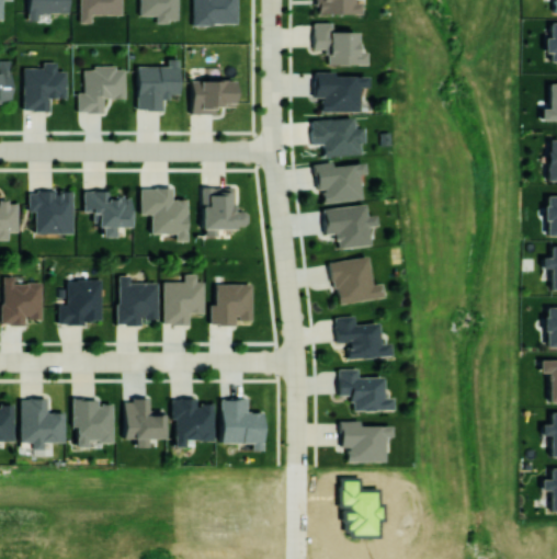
[(0,0),(0,21),(6,21),(6,1),(14,0),(0,0)]
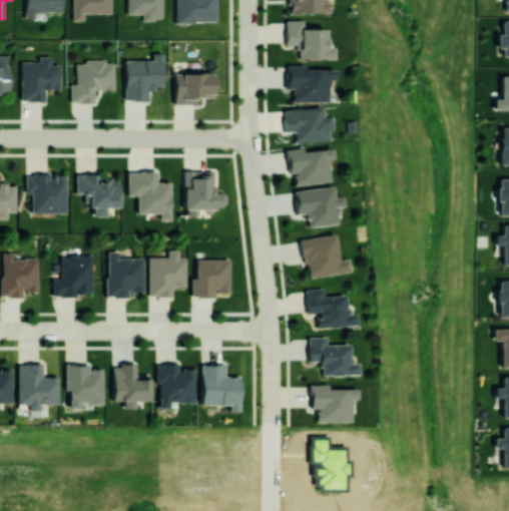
[(26,0),(27,19),(37,20),(37,12),(64,13),(64,0),(26,0)]
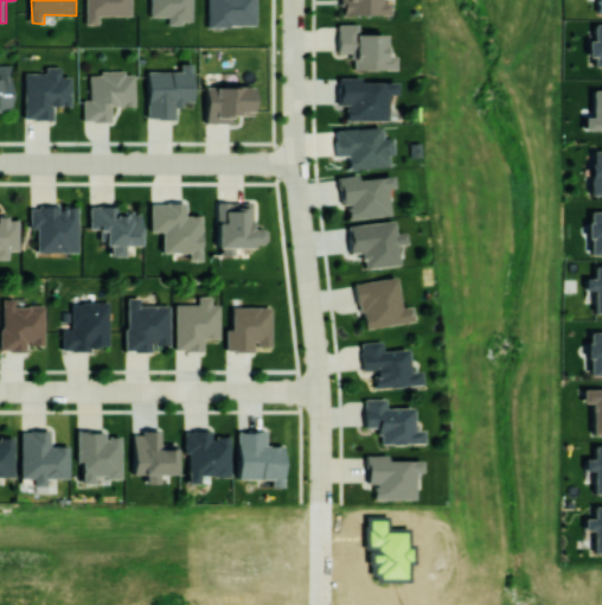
[(101,17),(134,17),(133,0),(88,0),(88,25),(101,26),(101,17)]
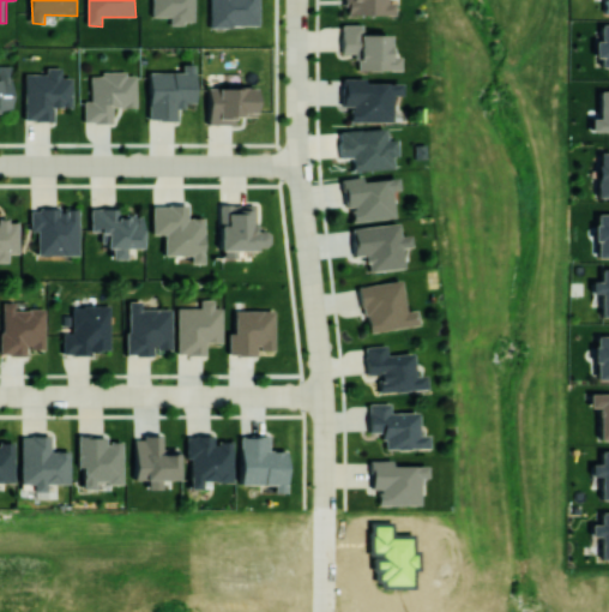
[(154,0),(155,18),(173,18),(173,25),(198,24),(197,0),(154,0)]
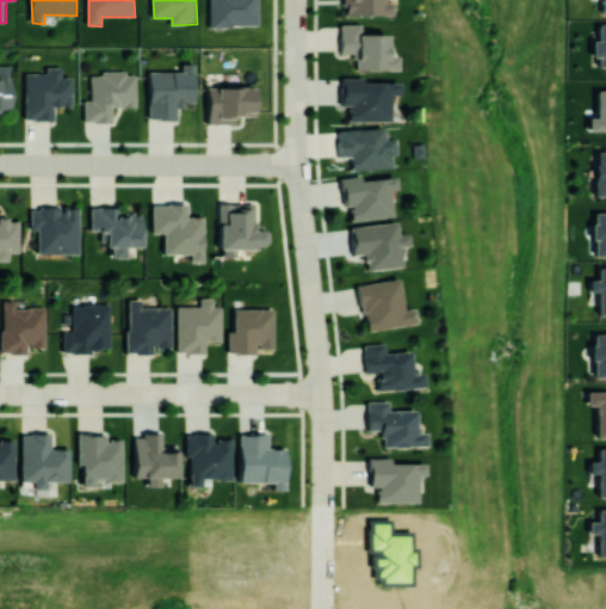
[(211,0),(211,28),(260,28),(259,0),(211,0)]
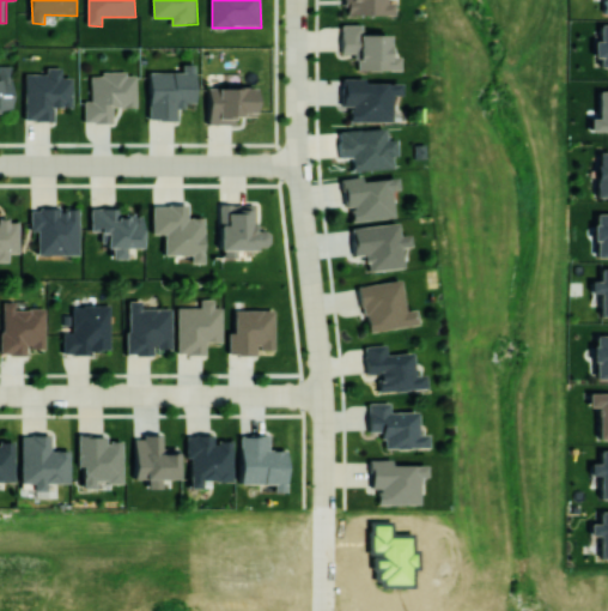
[(348,0),(348,17),(396,16),(396,2),(389,2),(388,0),(348,0)]
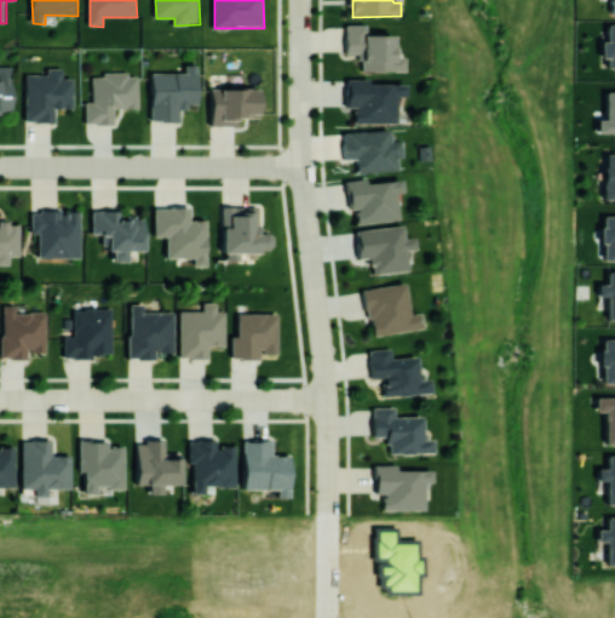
[(614,26),(610,26),(610,43),(604,43),(604,59),(610,59),(610,69),(614,69),(614,26)]
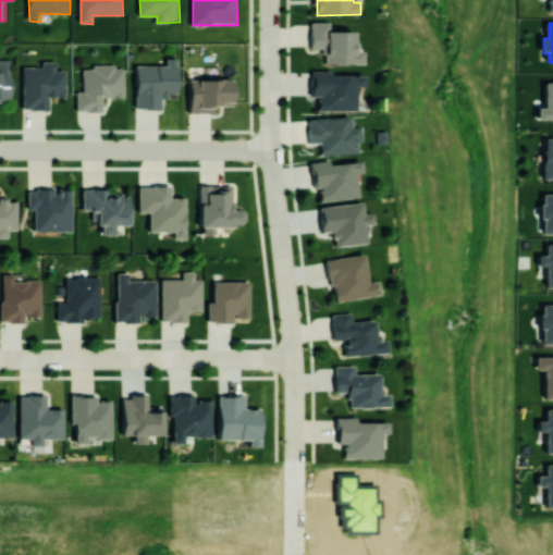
[(332,24),(314,24),(312,49),(327,50),(327,65),(366,65),(366,52),(356,52),(356,32),(332,32),(332,24)]
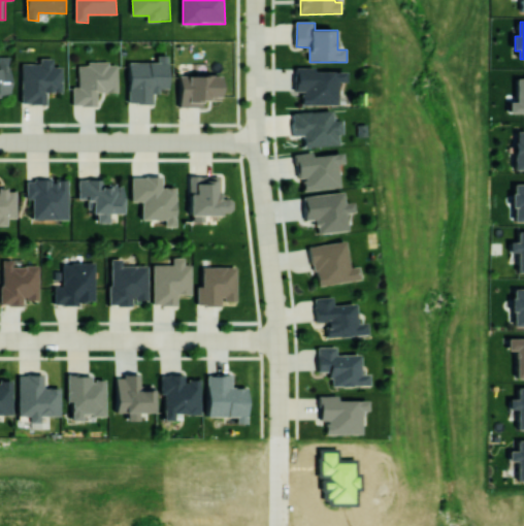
[(131,63),(130,104),(155,105),(155,92),(170,92),(171,57),(160,57),(160,63),(131,63)]
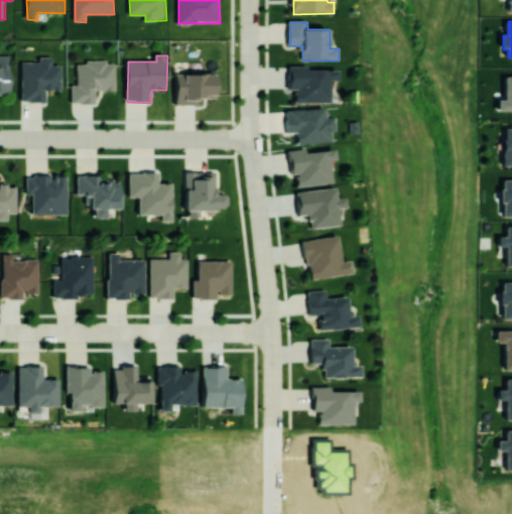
[(0,85),(0,95),(12,95),(12,56),(0,56),(0,85)]
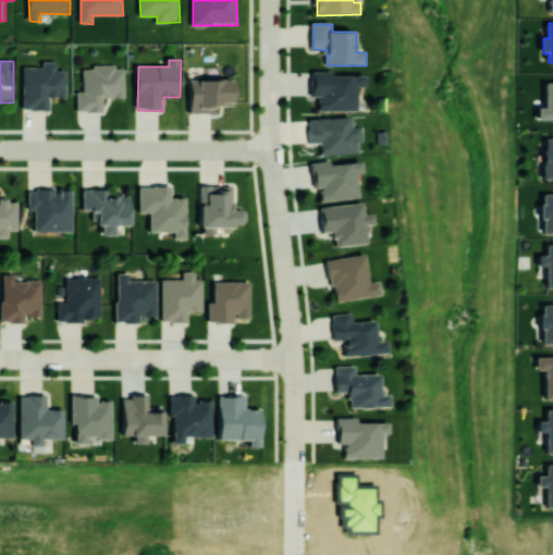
[(25,110),(52,111),(52,99),(69,99),(69,71),(58,71),(58,63),(45,62),(45,69),(25,68),(25,110)]
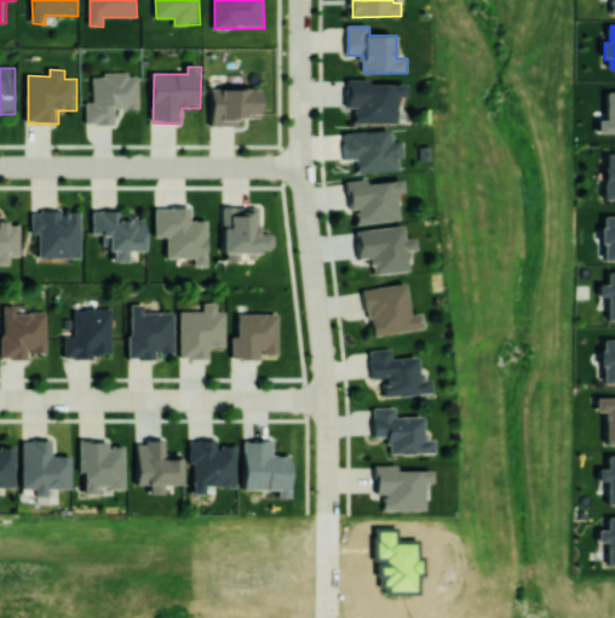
[(141,110),(141,76),(96,75),(95,103),(88,103),(88,125),(116,126),(116,109),(141,110)]
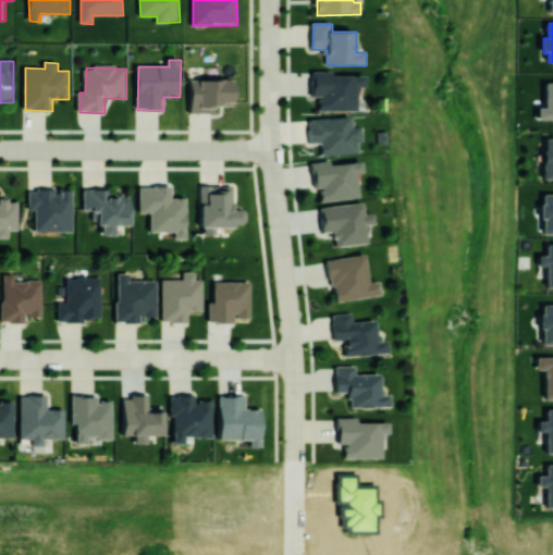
[(320,112),(358,111),(358,88),(367,87),(367,76),(333,76),(333,72),(314,72),(314,98),(320,98),(320,112)]
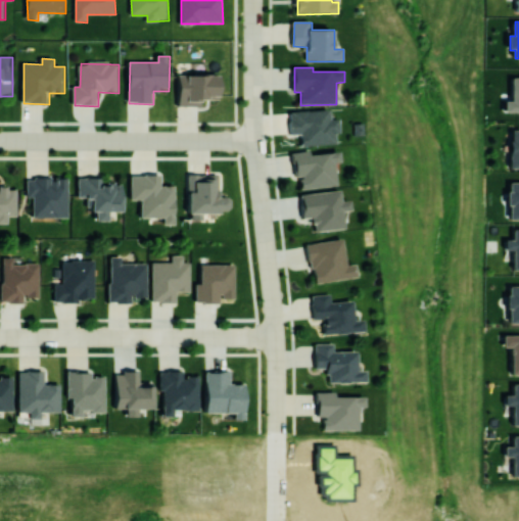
[(180,107),(202,107),(202,100),(220,100),(221,76),(180,76),(180,107)]
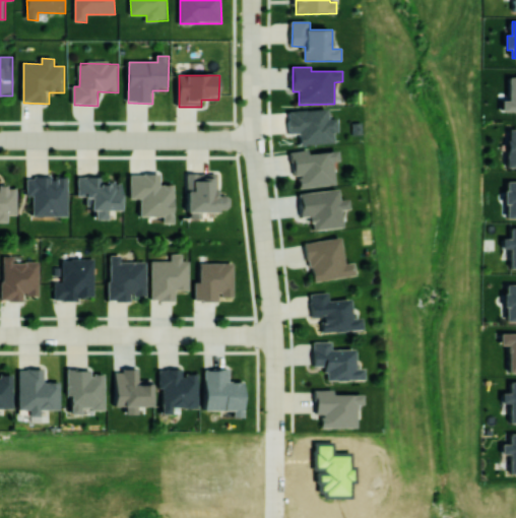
[(503,112),(515,112),(515,76),(510,77),(510,102),(503,102),(503,112)]
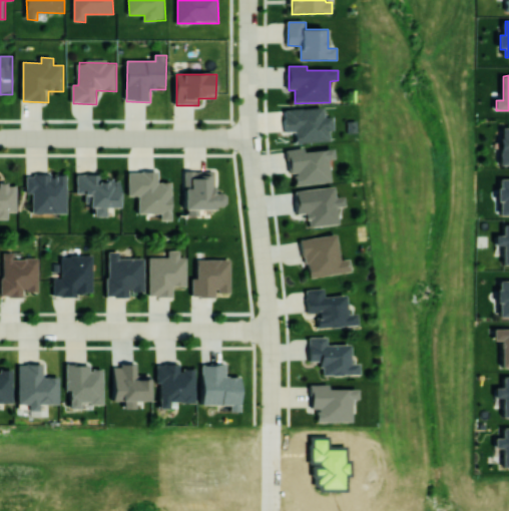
[(286,110),(287,133),(296,132),(297,144),(331,142),(330,132),(334,131),(334,117),(325,117),(324,108),(286,110)]
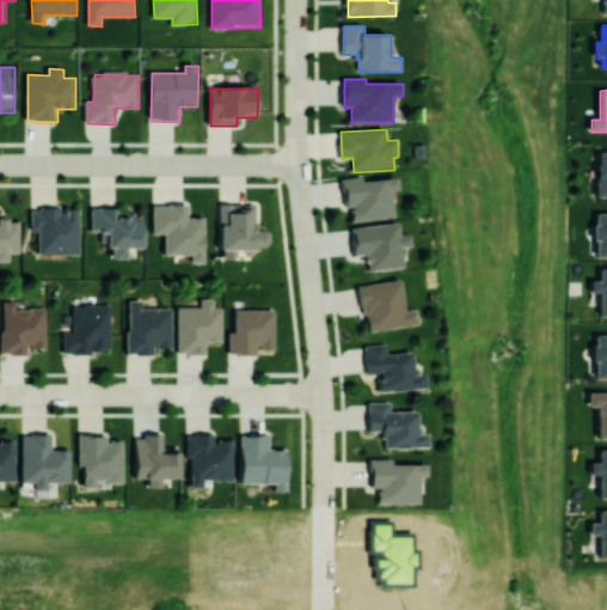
[(396,218),(393,191),(400,190),(399,178),(363,182),(363,177),(344,180),(347,208),(353,207),(354,223),(396,218)]
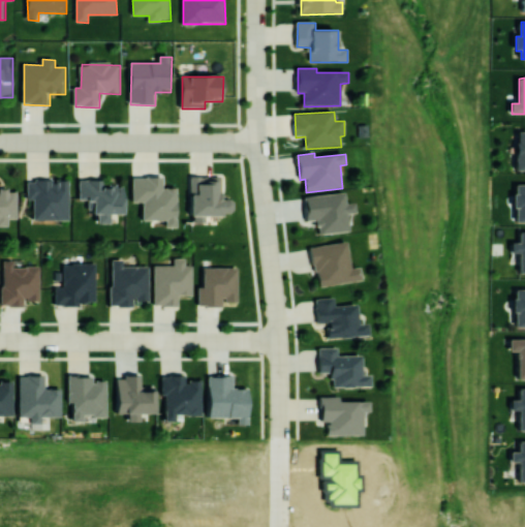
[(133,178),(133,203),(143,203),(143,221),(166,221),(166,228),(177,228),(178,188),(163,188),(163,179),(133,178)]
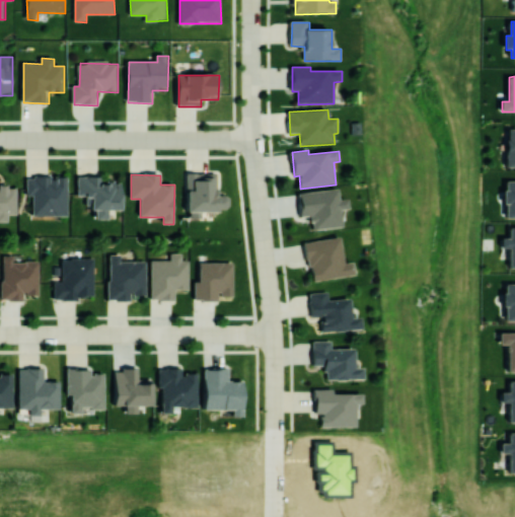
[(188,212),(228,211),(227,192),(218,192),(218,174),(187,174),(188,212)]
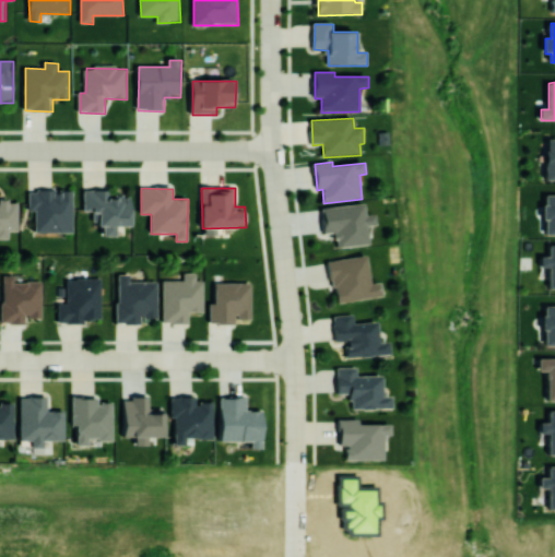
[(30,191),(30,211),(36,212),(36,234),(73,234),(74,191),(30,191)]
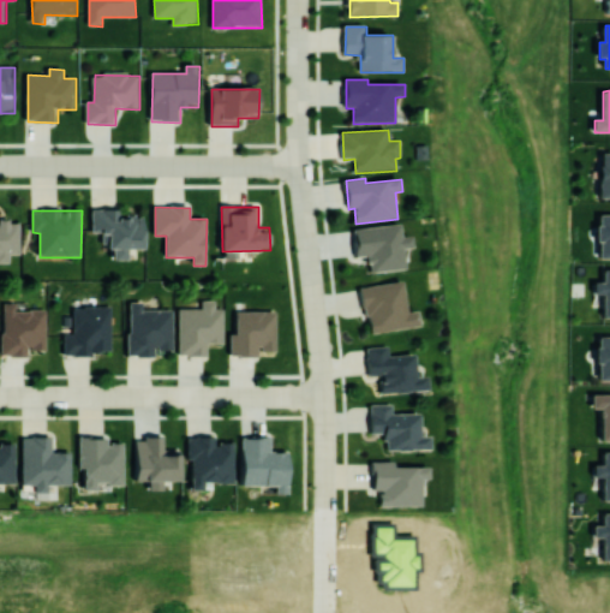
[(144,249),(144,218),(120,218),(120,210),(93,210),(93,234),(108,234),(108,250),(114,250),(114,261),(130,260),(130,249),(144,249)]
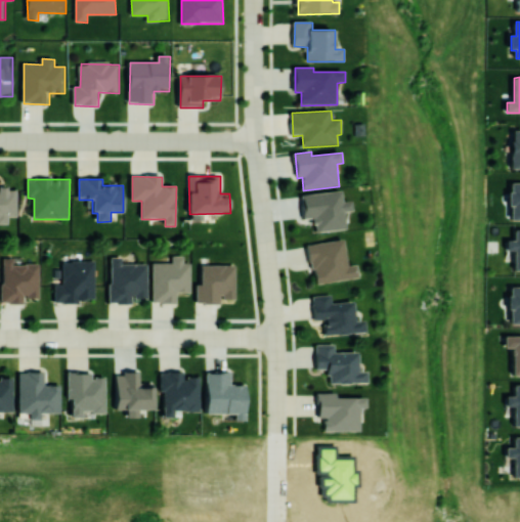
[(512,221),(519,220),(519,183),(511,183),(512,221)]
